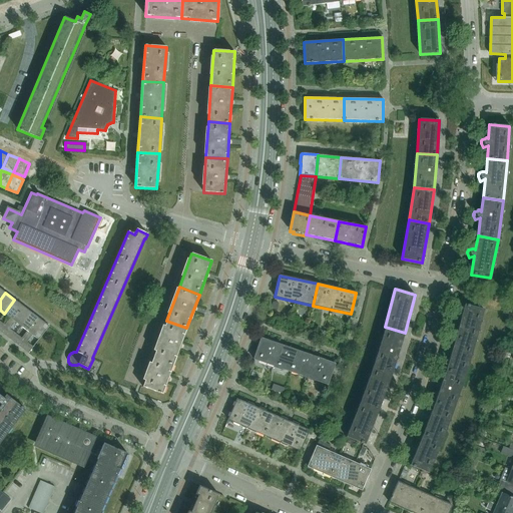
[(0,322),(0,332),(2,334),(23,307),(14,300),(4,314),(10,318),(4,326),(0,322)]
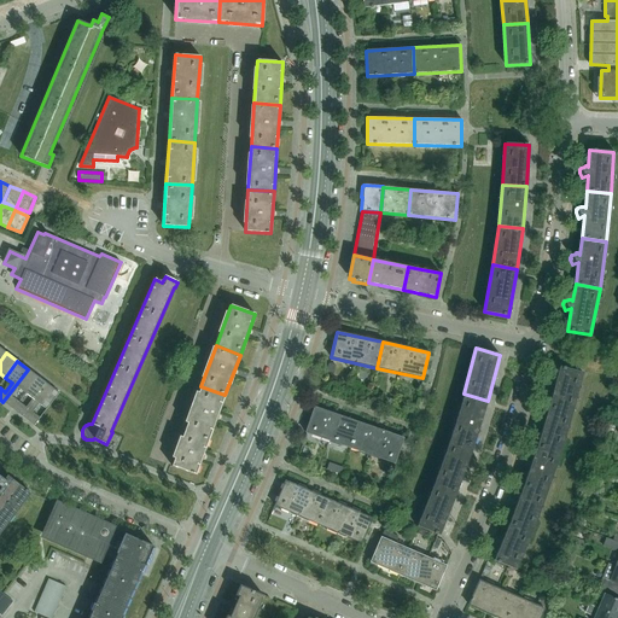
[(559,367),(549,407),(572,413),(583,373),(559,367)]
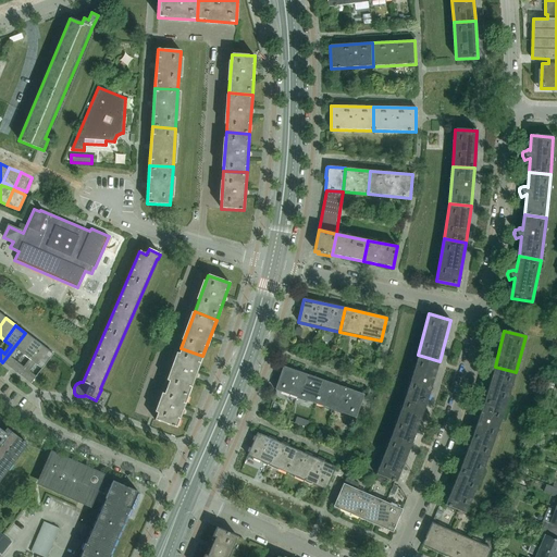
[(25,333),(2,362),(12,369),(17,362),(11,358),(16,349),(23,355),(34,339),(25,333)]
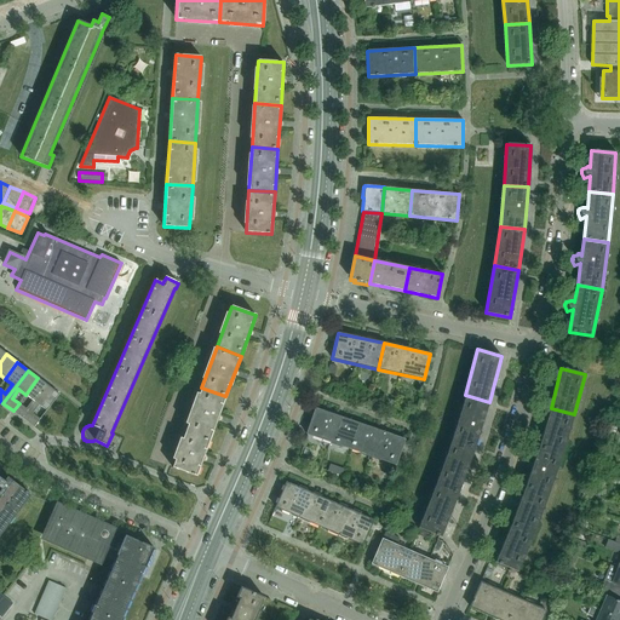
[(19,403),(13,411),(23,419),(49,386),(38,378),(26,395),(33,400),(26,409),(19,403)]
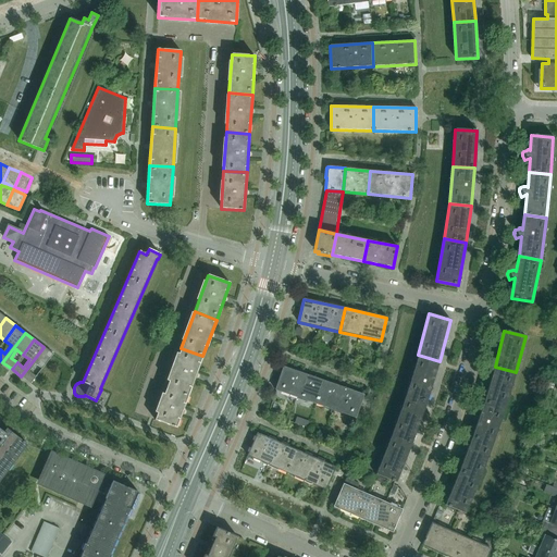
[(44,347),(21,376),(31,384),(32,383),(36,376),(29,372),(35,363),(41,369),(53,355),(44,347)]
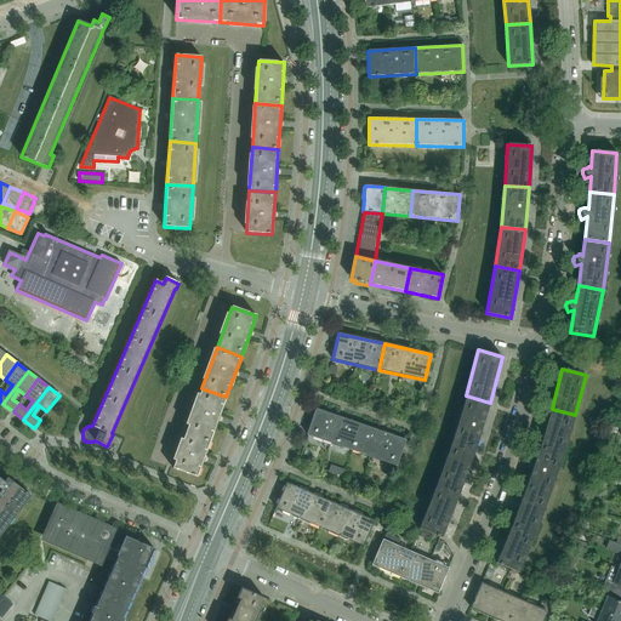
[(226,397),(201,388),(187,428),(211,437),(226,397)]
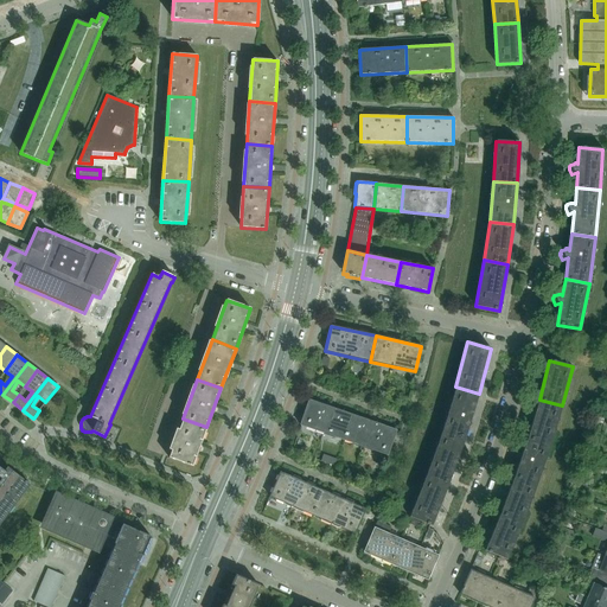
[(465,438),(479,394),(455,387),(442,430),(465,438)]
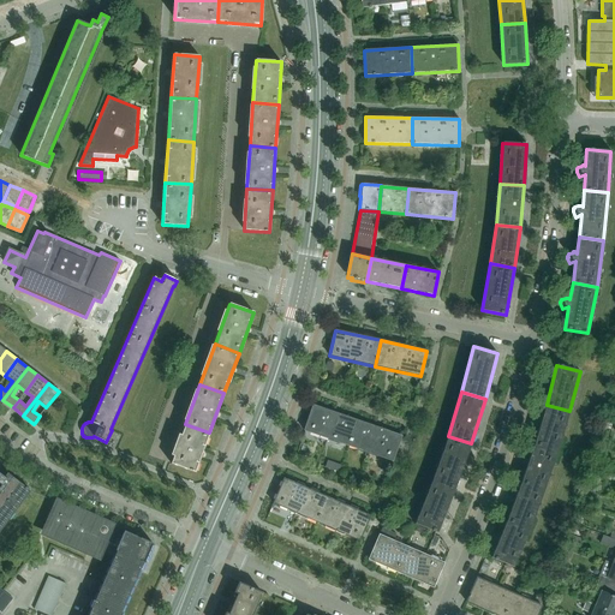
[(348,446),(357,421),(312,405),(304,430),(348,446)]
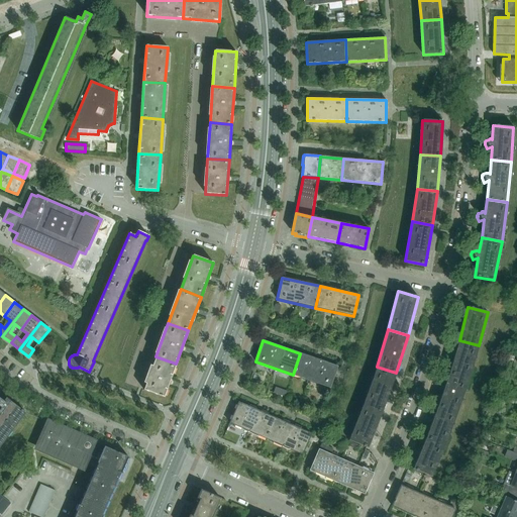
[(469,379),(479,345),(459,340),(449,373),(469,379)]
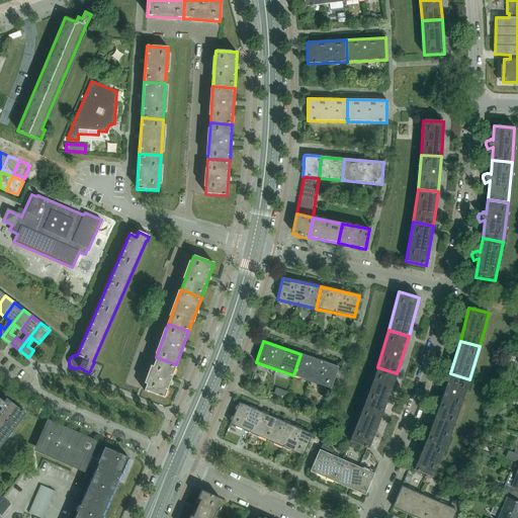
[(338,367),(300,354),(293,375),(331,389),(338,367)]
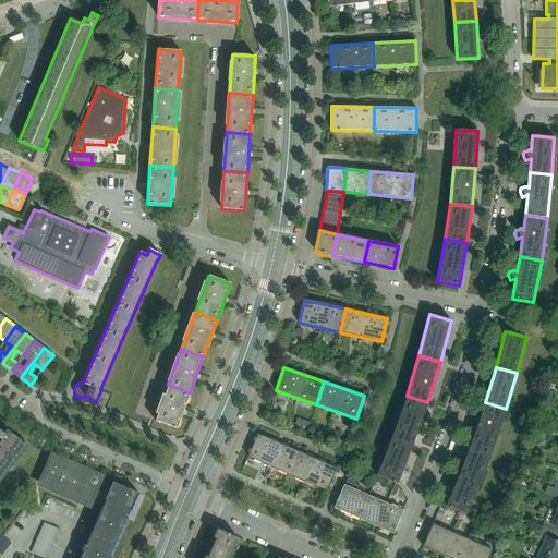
[(177,428),(190,392),(168,385),(155,421),(177,428)]
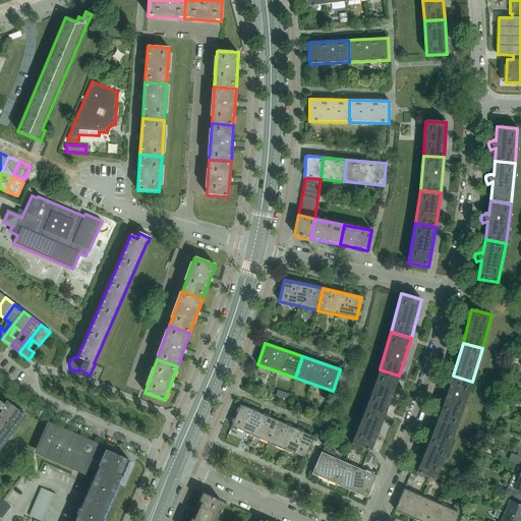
[(386,414),(399,375),(380,369),(366,406),(386,414)]
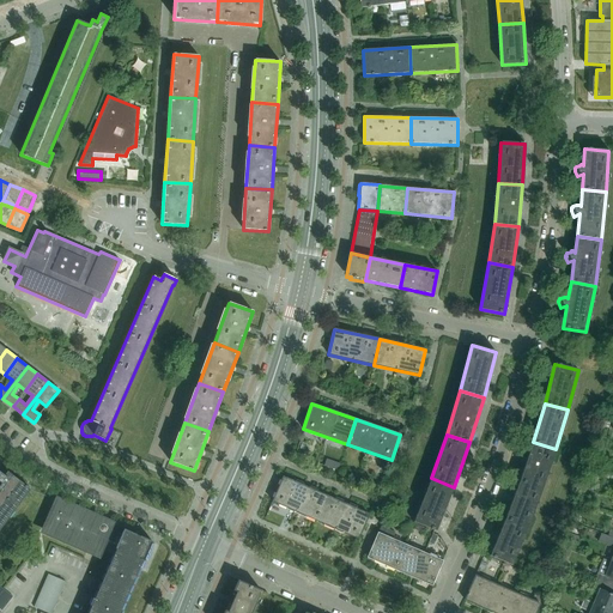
[(542,489),(556,449),(533,442),(520,480),(542,489)]
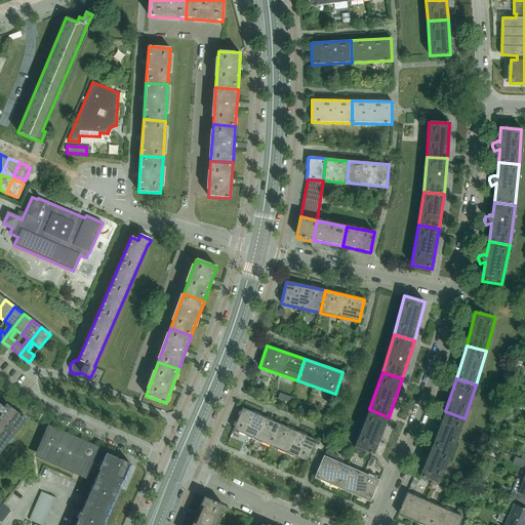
[(0,453),(26,419),(11,408),(12,405),(13,406),(14,406),(2,397),(5,400),(3,402),(2,402),(1,402),(1,403),(0,403),(0,412),(4,416),(0,420),(0,453)]
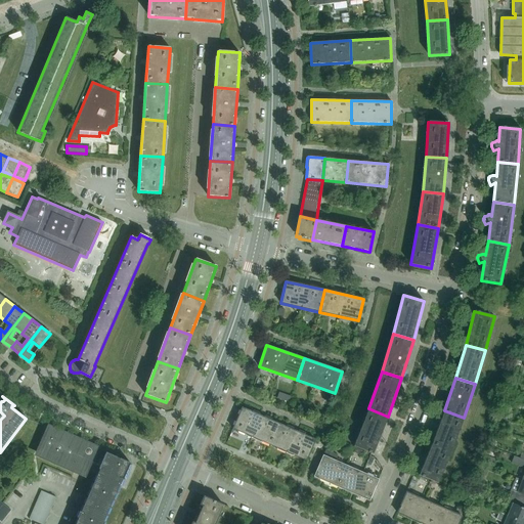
[(269,444),(278,424),(242,407),(232,429),(269,444)]
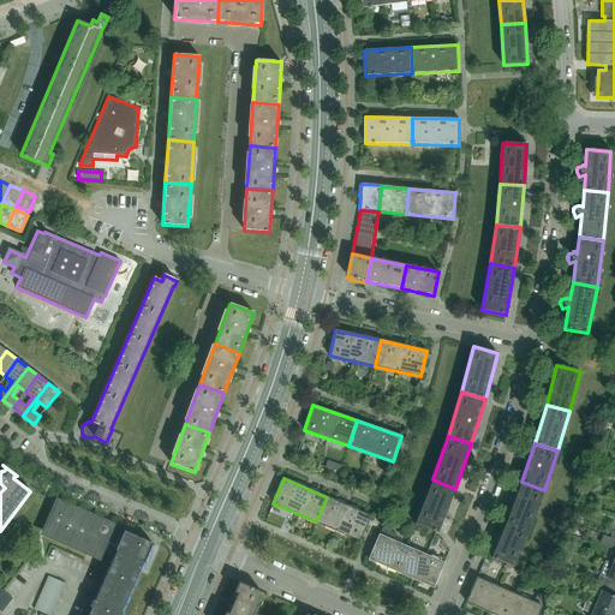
[(437,532),(455,489),(433,479),(415,524),(437,532)]
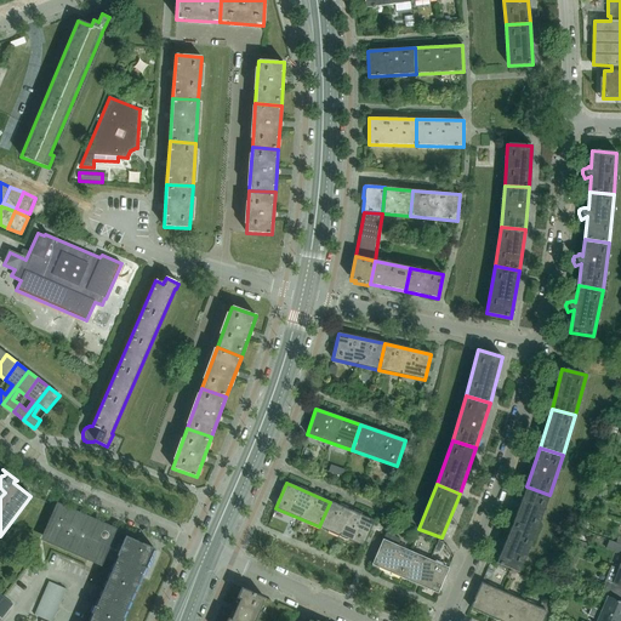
[(535,534),(550,495),(527,486),(512,525),(535,534)]
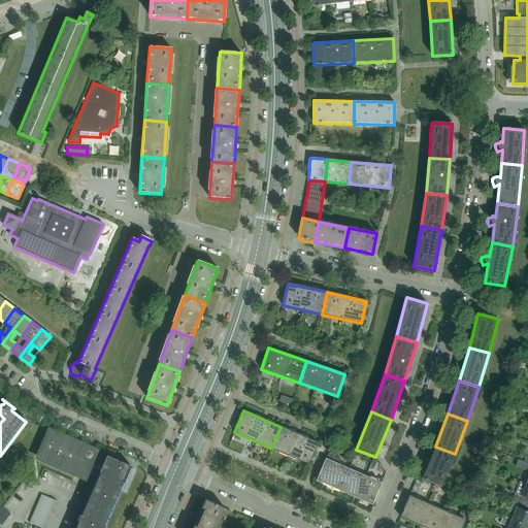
[(318,443),(281,427),(271,448),(308,464),(318,443)]
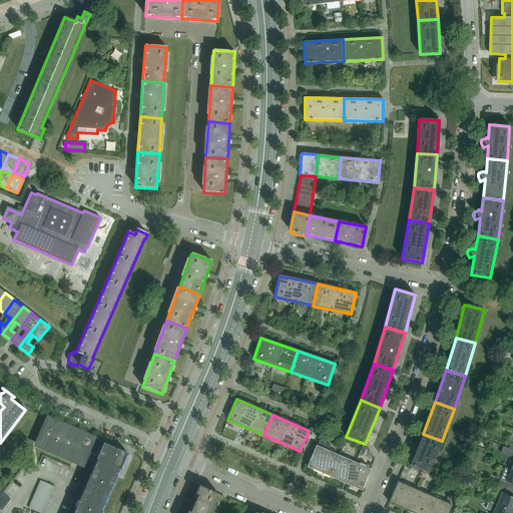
[(81,465),(83,462),(93,439),(48,419),(36,445),(81,465)]
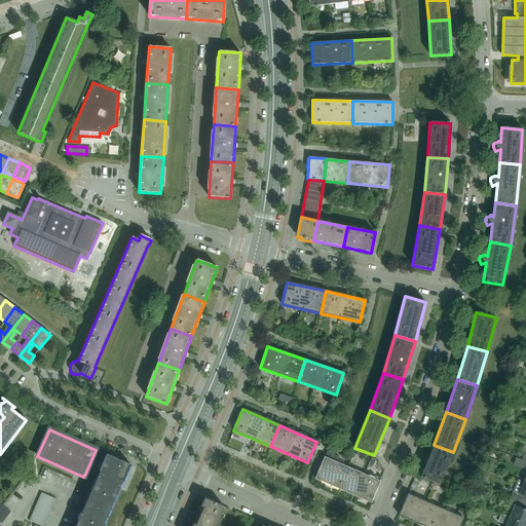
[(453,452),(434,445),(420,477),(440,485),(453,452)]
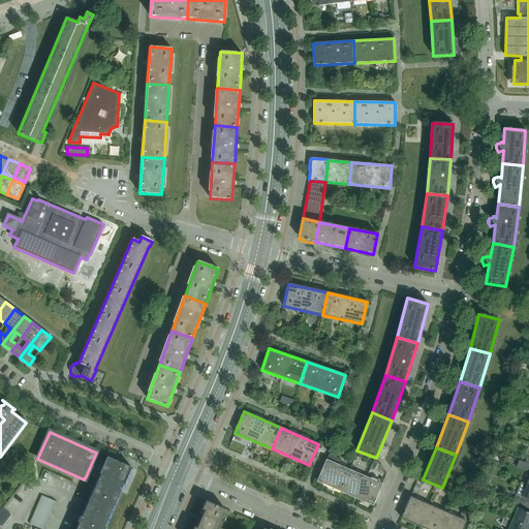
[(106,457),(96,453),(86,476),(97,481),(75,528),(104,528),(105,527),(104,527),(120,489),(119,489),(121,484),(124,485),(124,484),(125,485),(132,469),(131,468),(131,467),(106,457)]
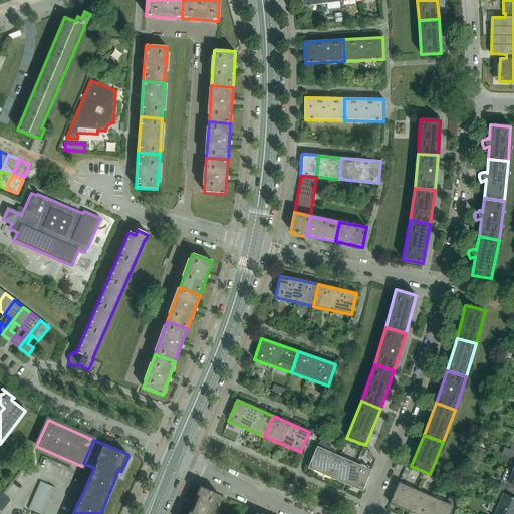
[(308,468),(326,476),(335,455),(317,447),(308,468)]
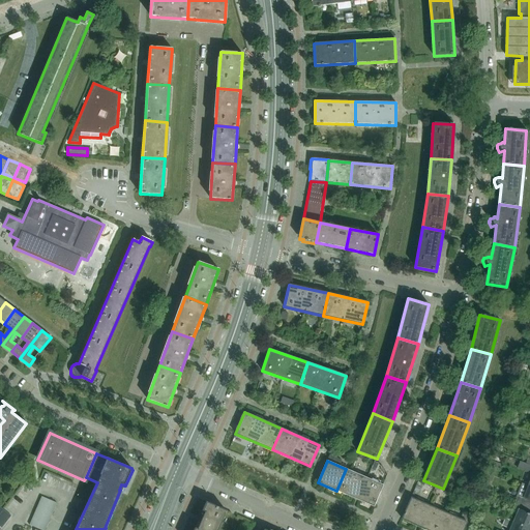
[(382,486),(346,469),(336,491),(374,506),(382,486)]
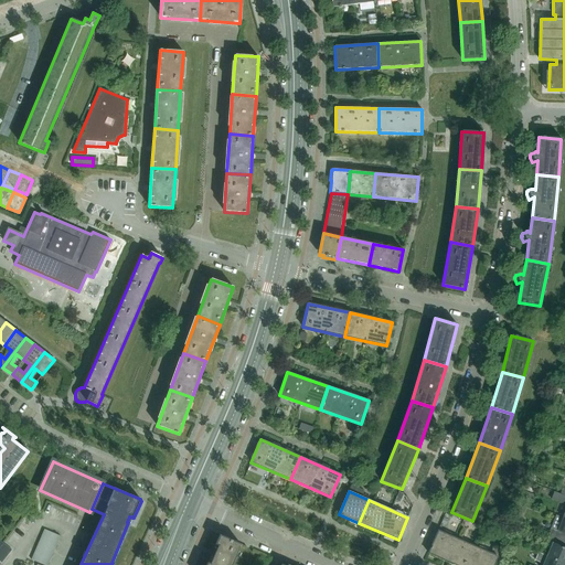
[(564,518),(556,515),(548,534),(564,541),(564,518)]
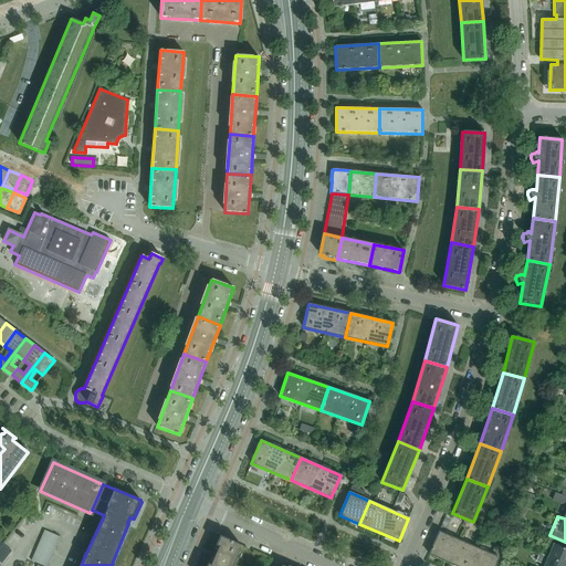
[(31,561),(44,565),(48,565),(61,537),(44,531),(31,561)]
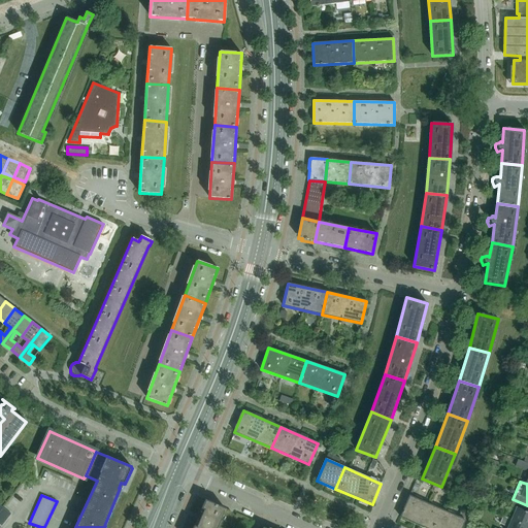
[(400,517),(426,527),(438,527),(446,512),(409,496),(400,517)]
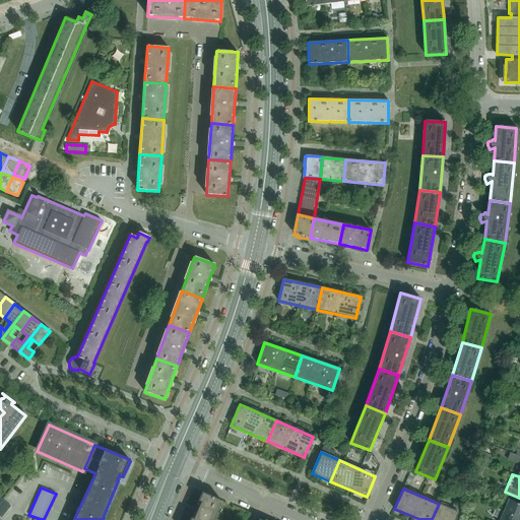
[(509,501),(504,513),(519,519),(519,498),(505,492),(503,497),(506,498),(505,499),(509,501)]
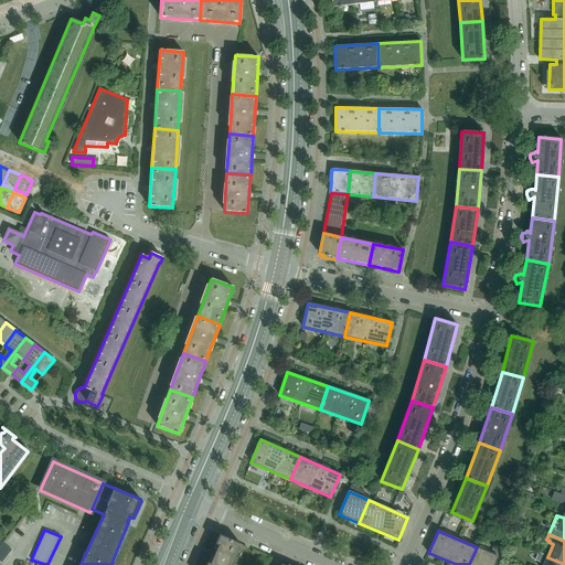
[(231,564),(241,544),(220,535),(215,544),(217,545),(210,564),(208,563),(205,564),(231,564)]
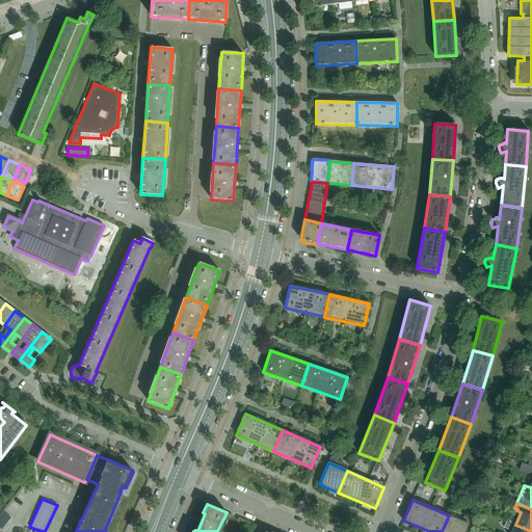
[(10,519),(0,509),(0,528),(1,530),(10,519)]
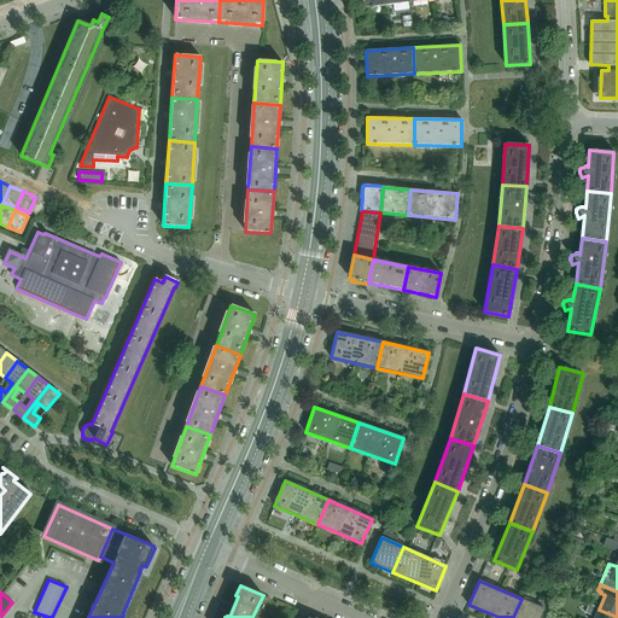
[(541,596),(536,606),(543,608),(548,599),(541,596)]
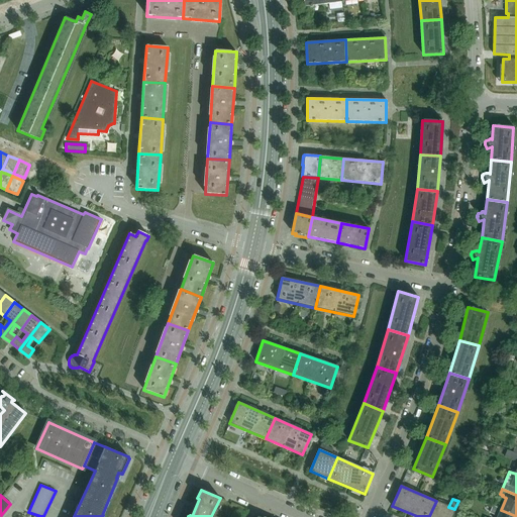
[(448,507),(436,501),(429,516),(450,516),(454,509),(448,507)]
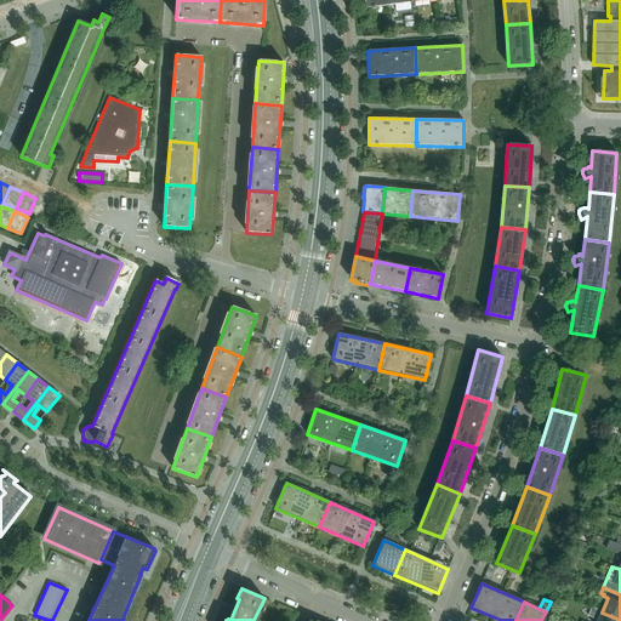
All buildings are outlined.
